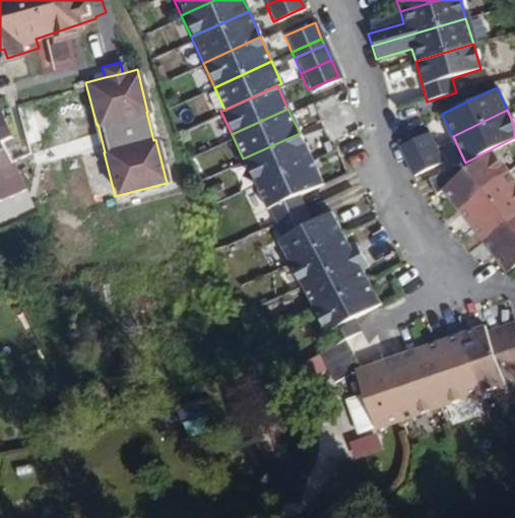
[(0,139),(8,135),(0,117),(0,197),(20,188),(7,160),(3,149),(0,144),(0,139)]
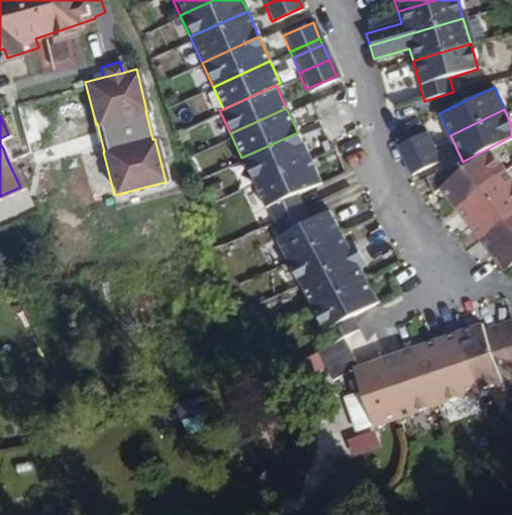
[(403,160),(430,146),(423,131),(396,144),(403,160)]
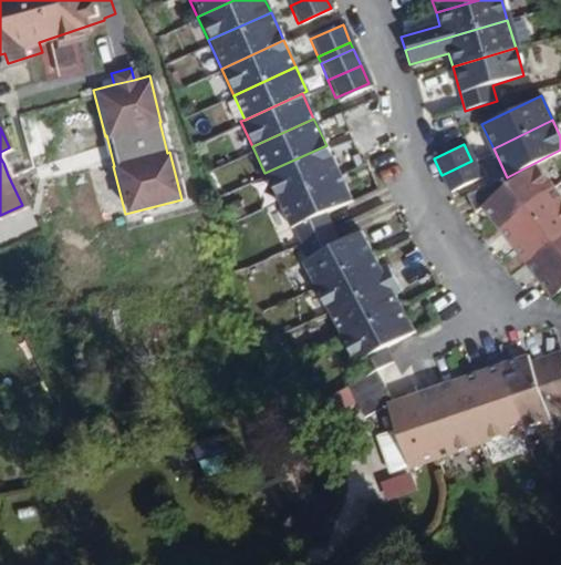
[(338,172),(326,145),(265,173),(277,199),(338,172)]
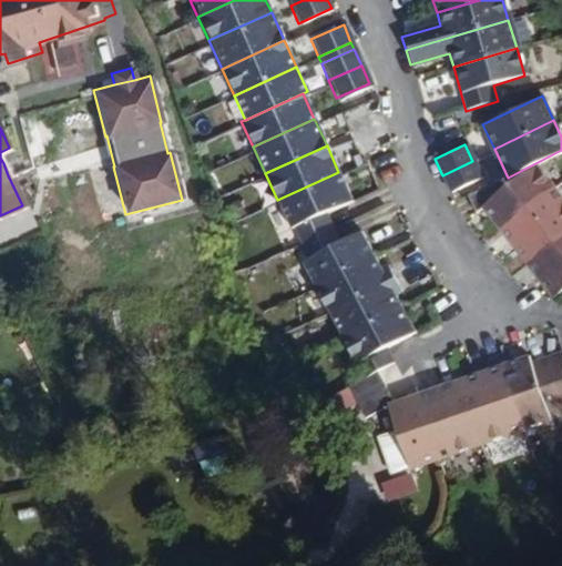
[(13,159),(9,148),(0,152),(0,158),(3,163),(13,159)]
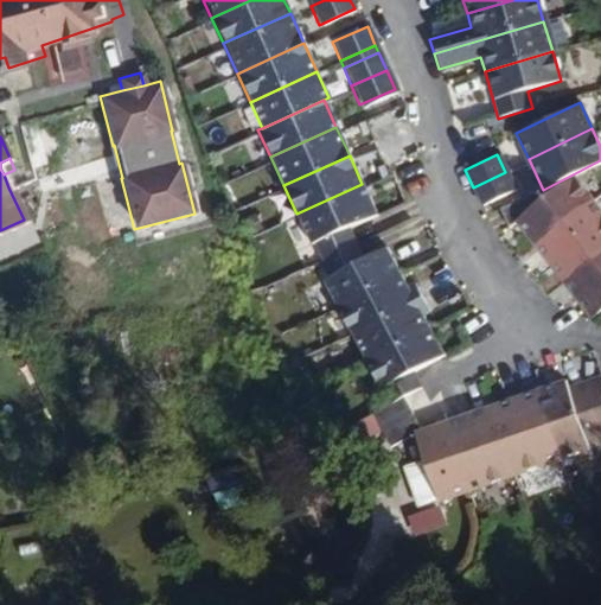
[(481,204),(513,189),(505,172),(473,188),(481,204)]
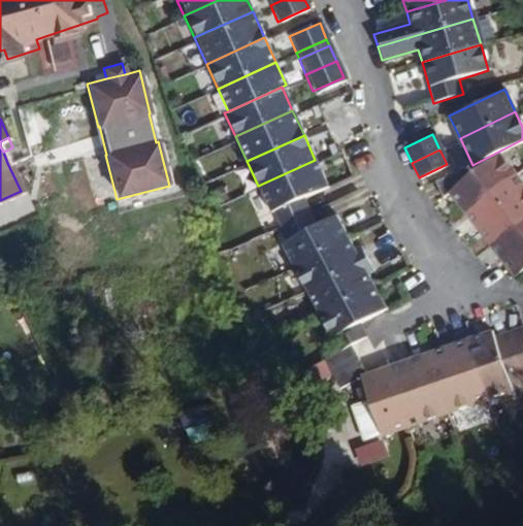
[(466,211),(515,172),(498,152),(472,165),(435,183),(444,199),(452,195),(466,211)]
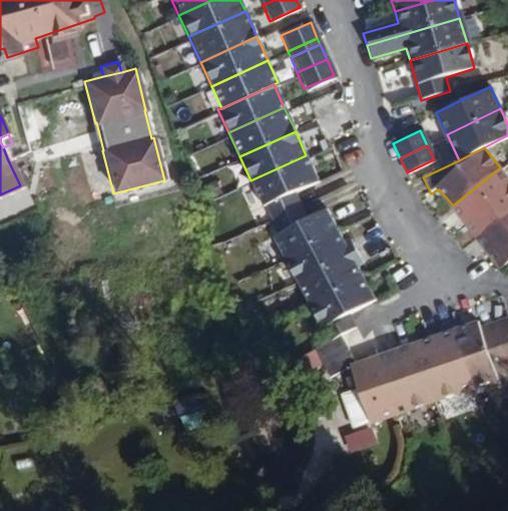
[(292,190),(317,179),(306,155),(250,180),(261,204),(264,203),(272,217),(298,204),(292,190)]
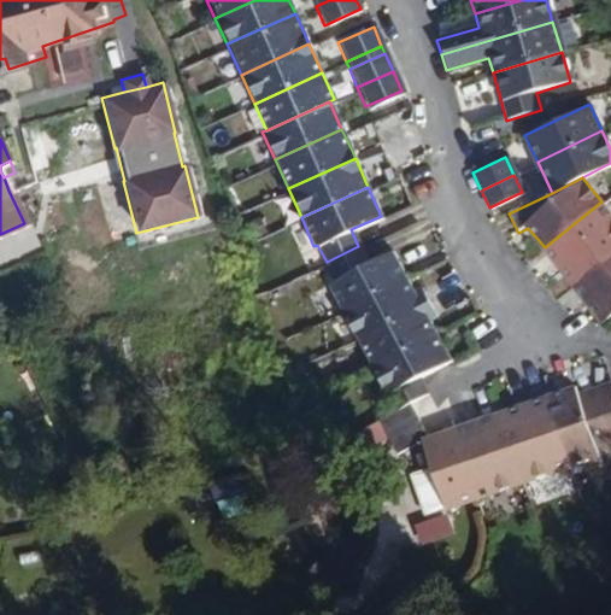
[(554,261),(610,214),(601,201),(545,247),(554,261)]
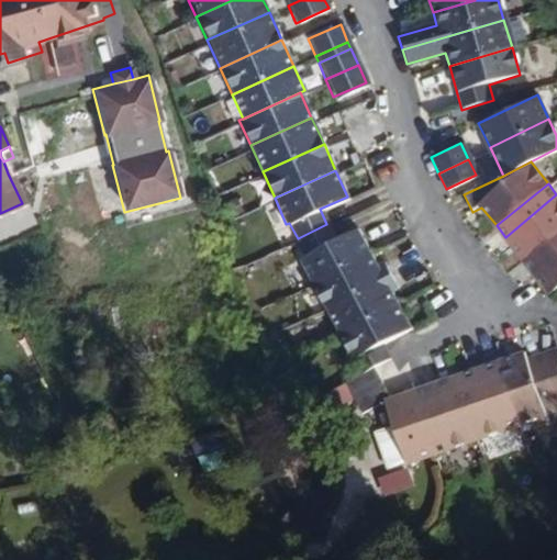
[(523,259),(556,232),(556,194),(505,237),(523,259)]
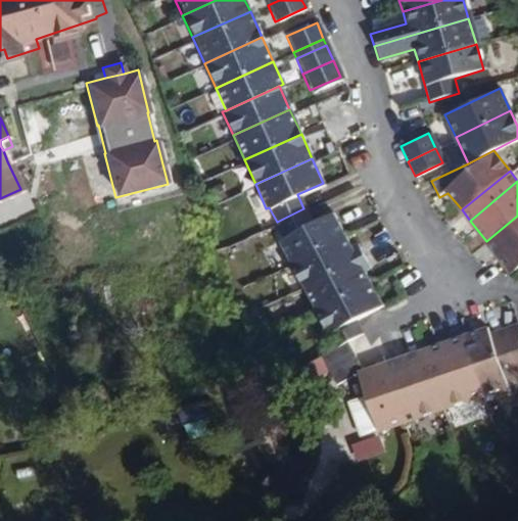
[(288,264),(342,234),(331,212),(312,223),(303,208),(277,222),(285,237),(275,242),(288,264)]
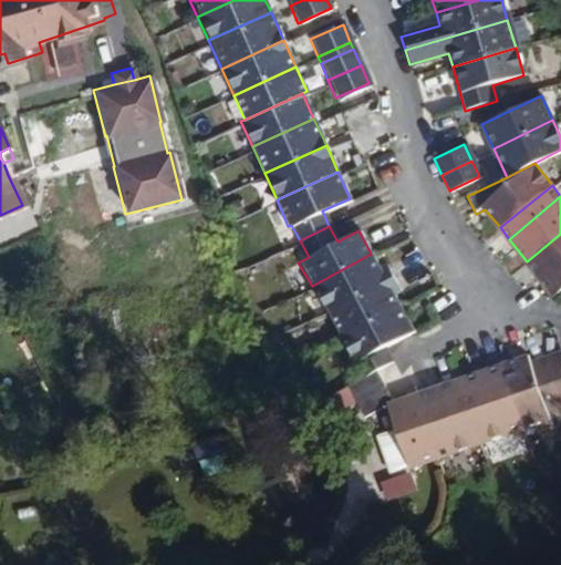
[(544,284),(560,270),(560,234),(527,262),(544,284)]
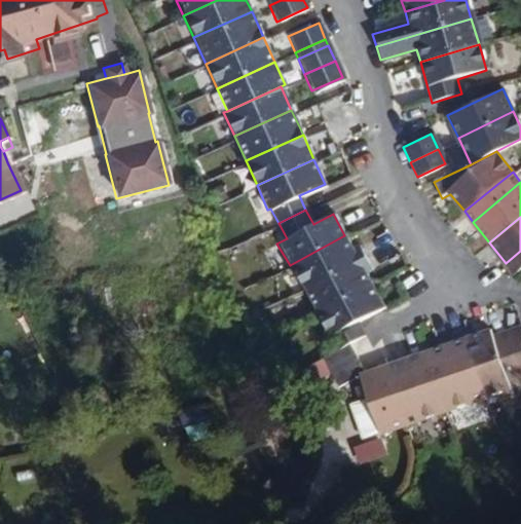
[(304,290),(366,256),(359,242),(350,248),(344,235),(290,265),(304,290)]
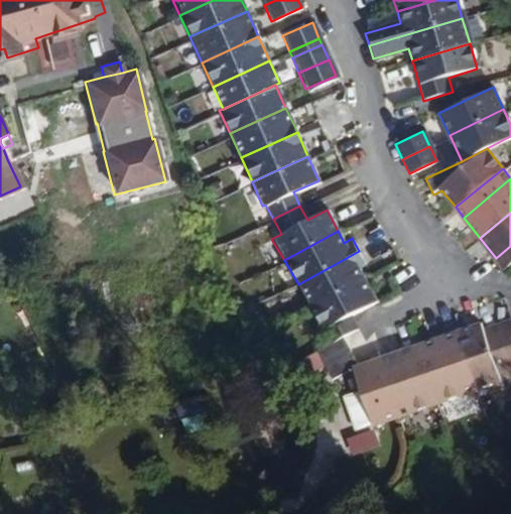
[(510,265),(510,246),(496,258),(505,270),(510,265)]
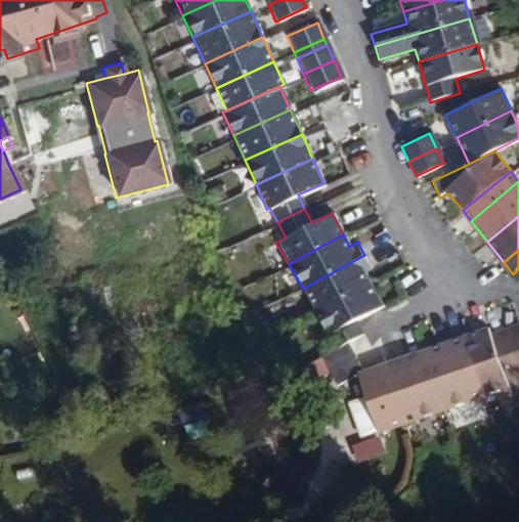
[(314,310),(368,281),(362,272),(371,267),(364,255),(303,289),(314,310)]
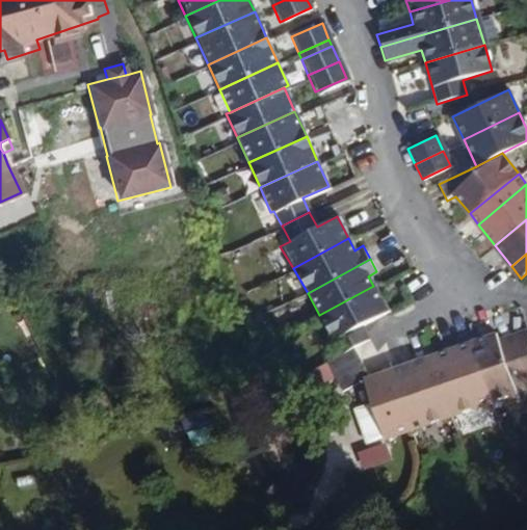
[(362,326),(388,312),(373,286),(319,315),(337,346),(323,353),(331,366),(356,352),(352,347),(368,338),(362,326)]
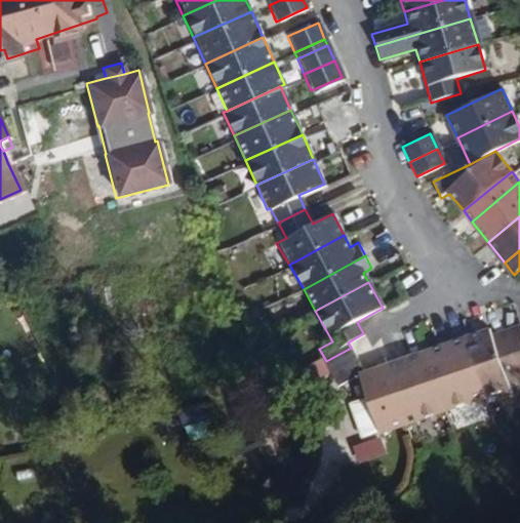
[(516,324),(488,333),(506,383),(519,376),(519,335),(519,334),(516,324)]
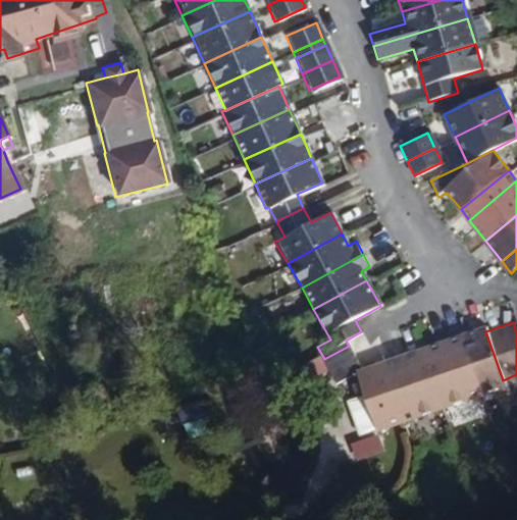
[(485,331),(482,325),(459,334),(480,394),(505,384),(503,380),(485,331)]
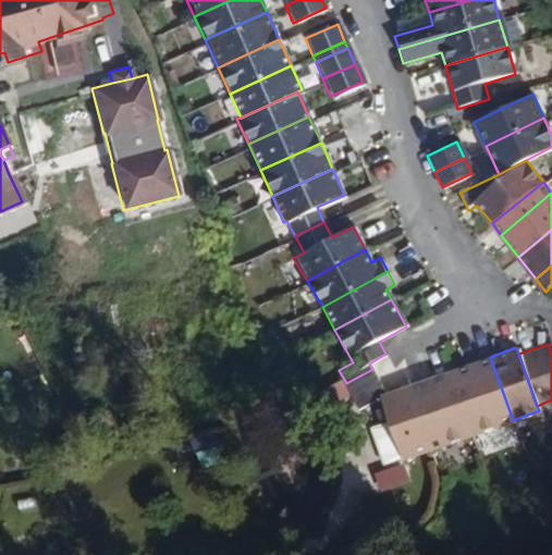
[(513,420),(490,357),(451,371),(474,434),(513,420)]
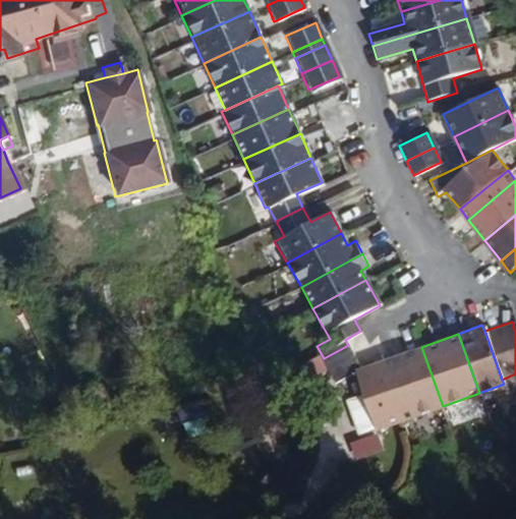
[(361,368),(348,345),(324,358),(333,380),(354,372),(375,428),(405,419),(384,360),(361,368)]
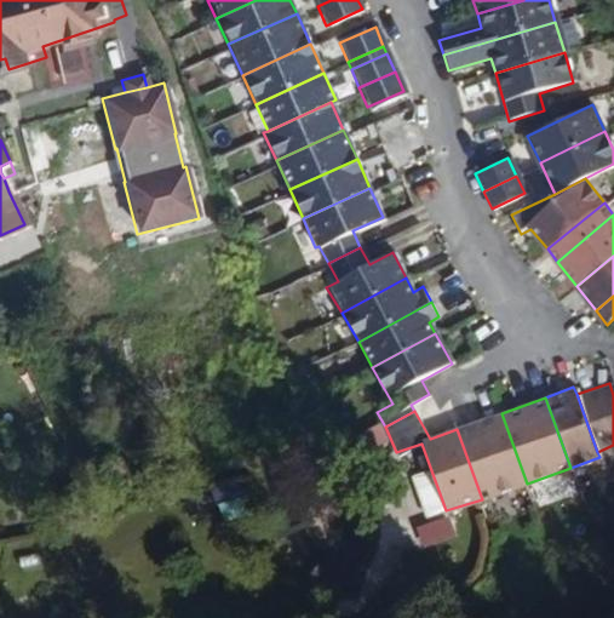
[(527,484),(501,413),(457,429),(482,499),(527,484)]
